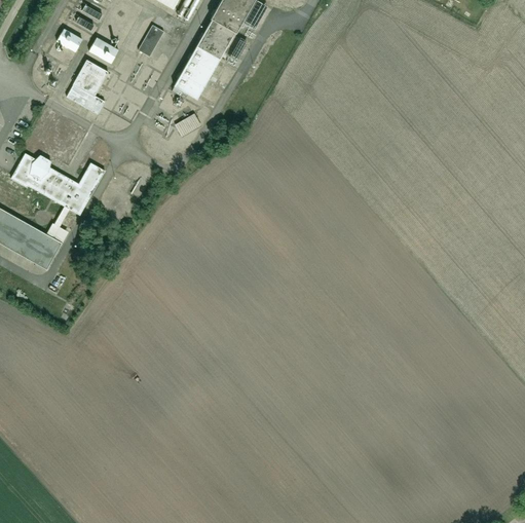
[(157,0),(172,8),(176,0),(157,0)]
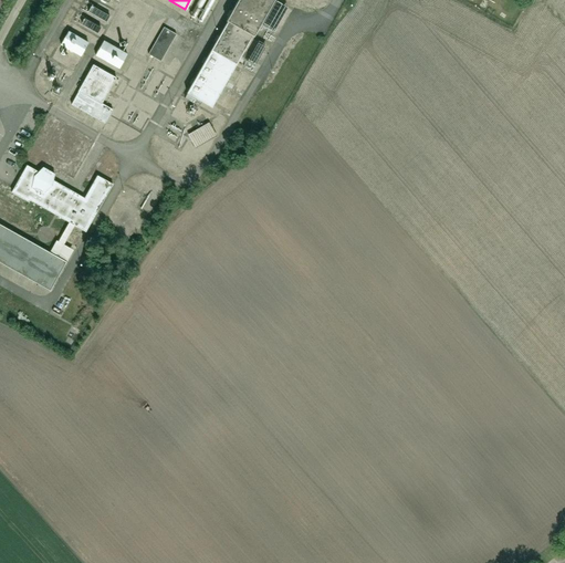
[(233,0),(222,21),(227,24),(187,94),(210,107),(271,0),(233,0)]
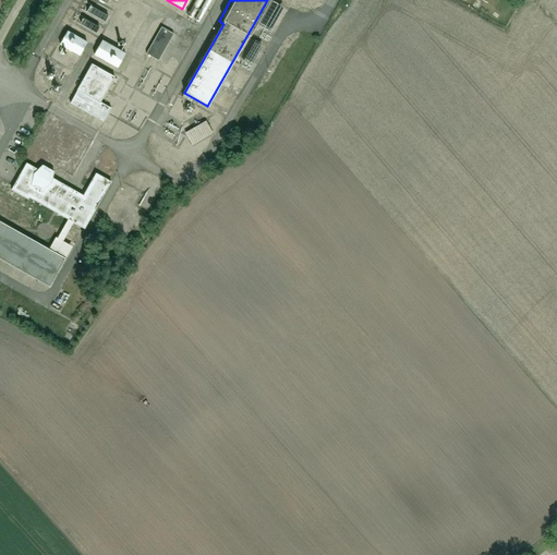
[(91,3),(85,12),(104,23),(109,13),(91,3)]
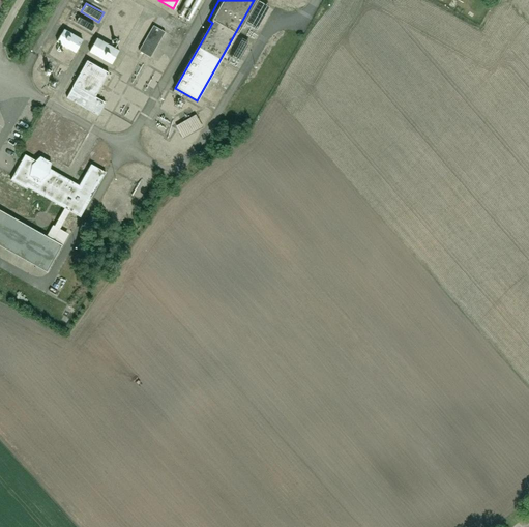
[(153,25),(137,52),(148,58),(165,31),(153,25)]
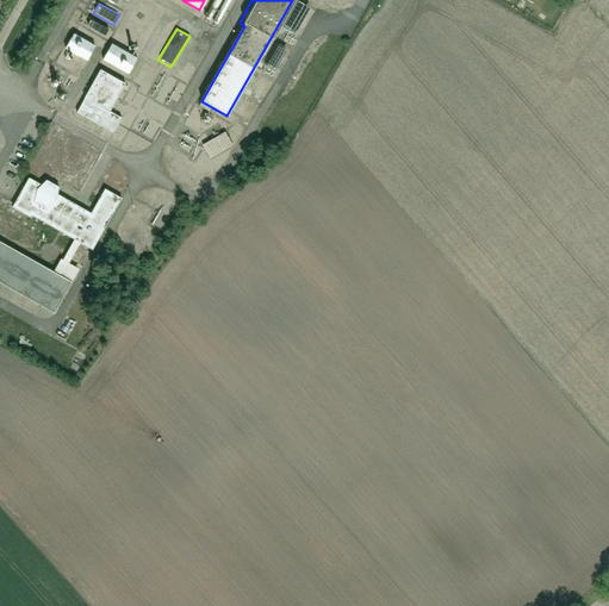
[(94,44),(72,32),(63,49),(86,61),(94,44)]
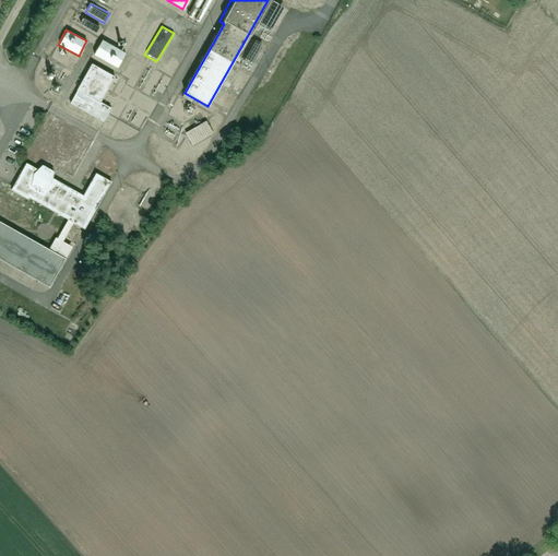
[(125,52),(102,39),(94,55),(117,67),(125,52)]
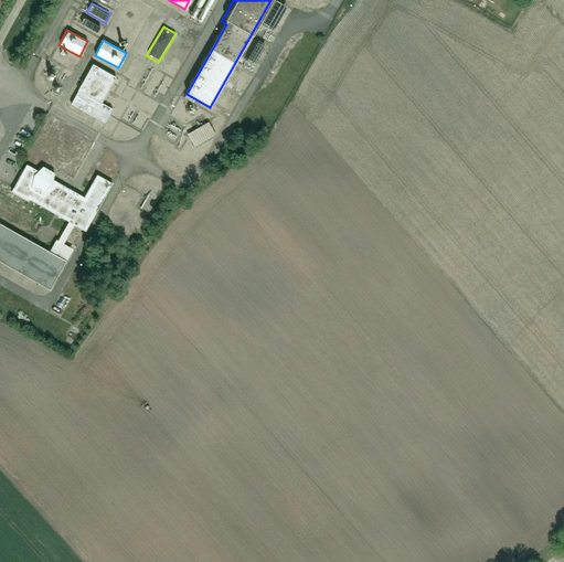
[(113,107),(100,101),(114,76),(92,64),(70,103),(104,122),(113,107)]
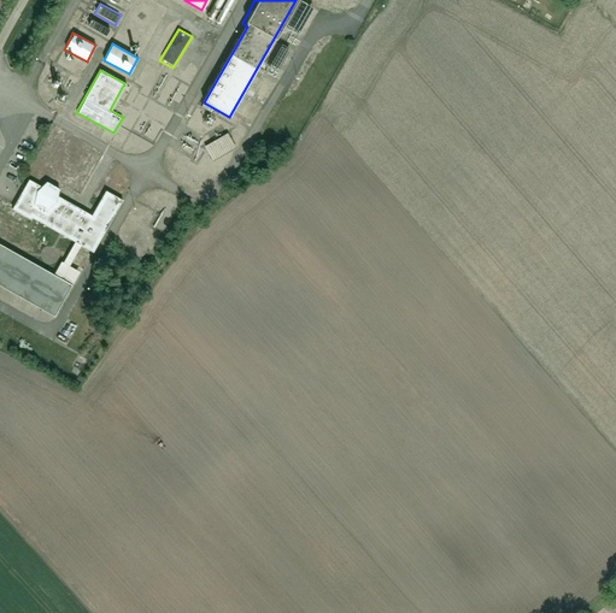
[(235,147),(227,131),(205,143),(213,159),(235,147)]
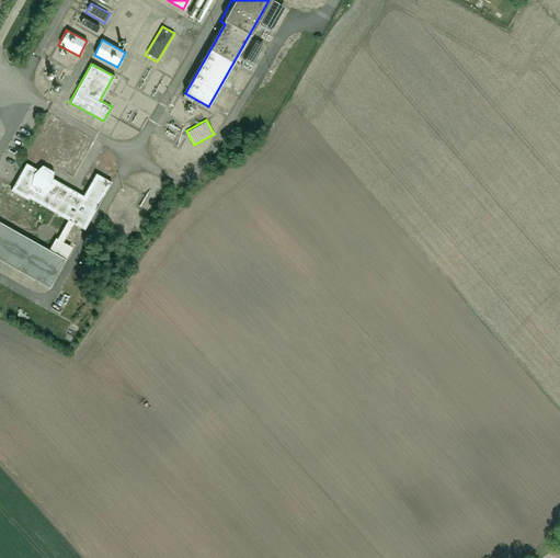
[(111,181),(95,172),(83,194),(53,178),(56,171),(42,163),(38,171),(25,163),(12,188),(86,228),(111,181)]
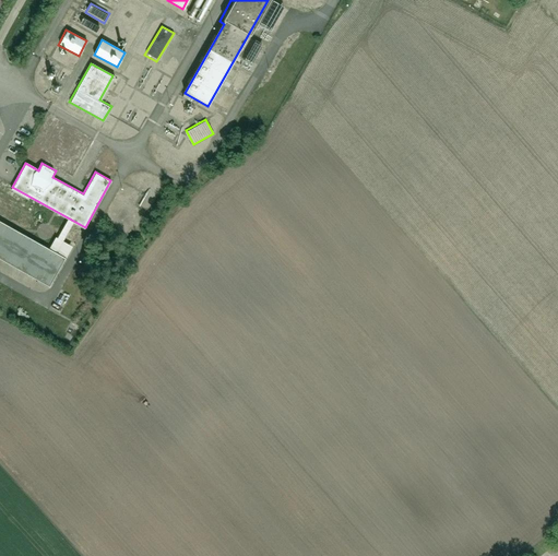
[(0,259),(49,286),(66,257),(0,221),(0,259)]
